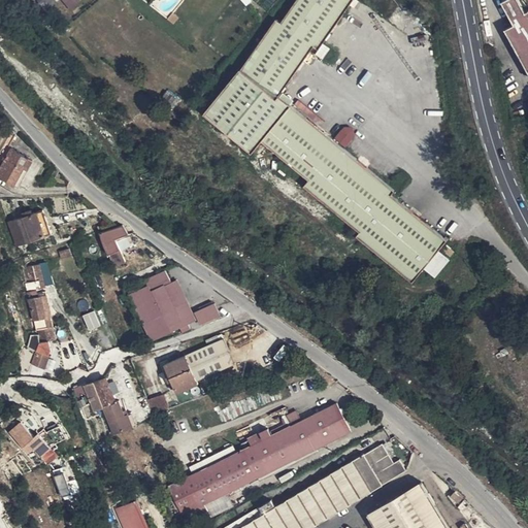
[(55,0),(38,0),(46,10),(57,2),(55,0)]
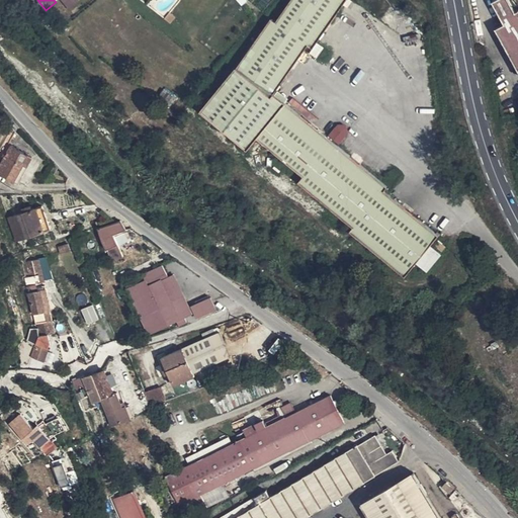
[(62,0),(69,9),(79,0),(62,0)]
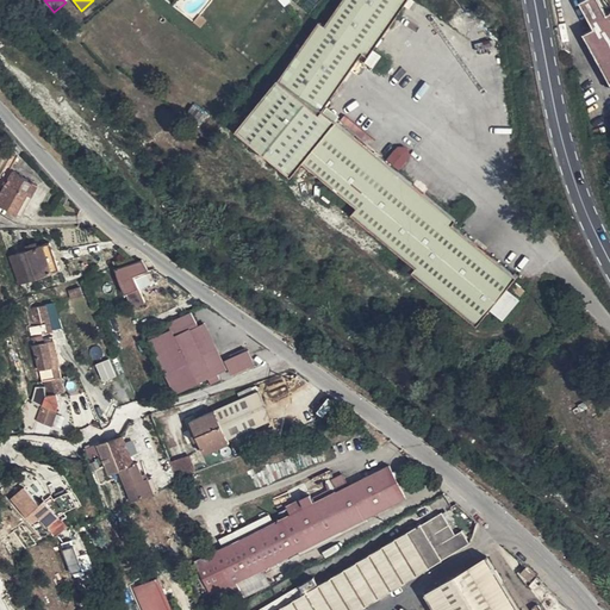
[(368,57),(409,0),(343,0),(327,24),(321,20),(279,81),(279,80),(237,131),(292,176),(304,163),(358,207),(352,215),(417,267),(412,272),(478,325),(491,309),(508,288),(510,286),(517,277),(483,248),(453,225),(458,219),(404,176),(337,120),(325,112),(323,111),(363,53),(368,57)]
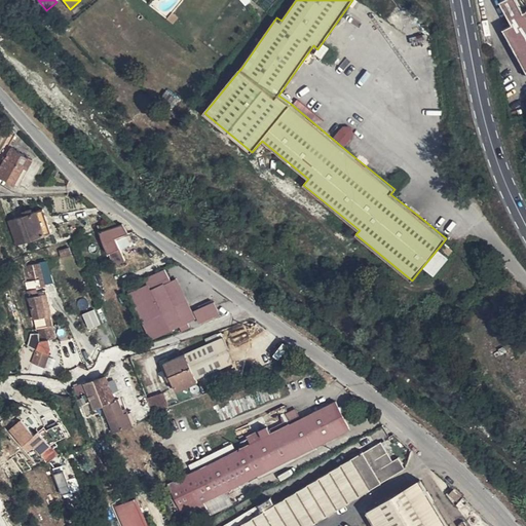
[(525,10),(524,12),(518,0),(501,0),(500,1),(513,24),(503,29),(525,71),(525,10)]
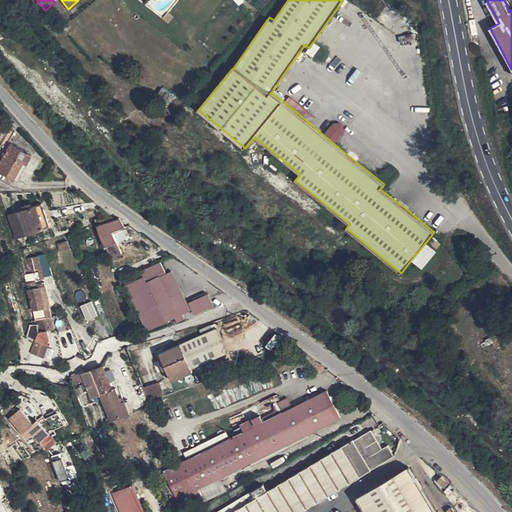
[(174,17),(169,12),(164,18),(170,23),(174,17)]
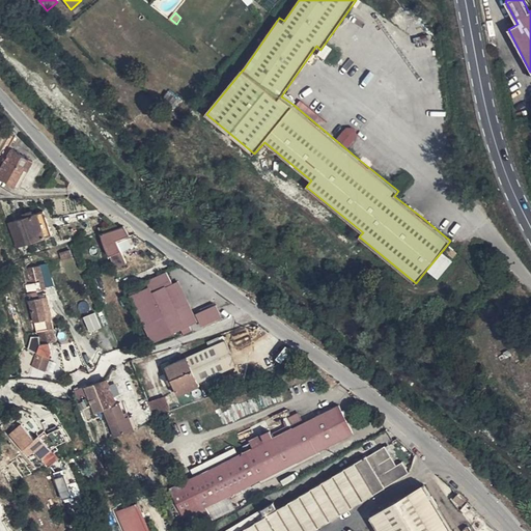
[(180,101),(169,91),(164,100),(175,108),(180,101)]
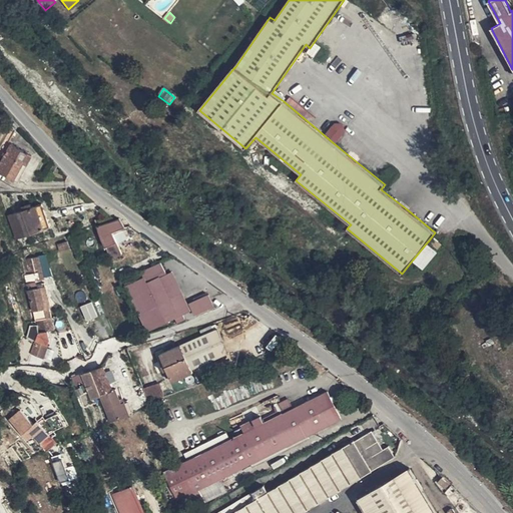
[(277,89),(274,94),(284,101),(287,97),(277,89)]
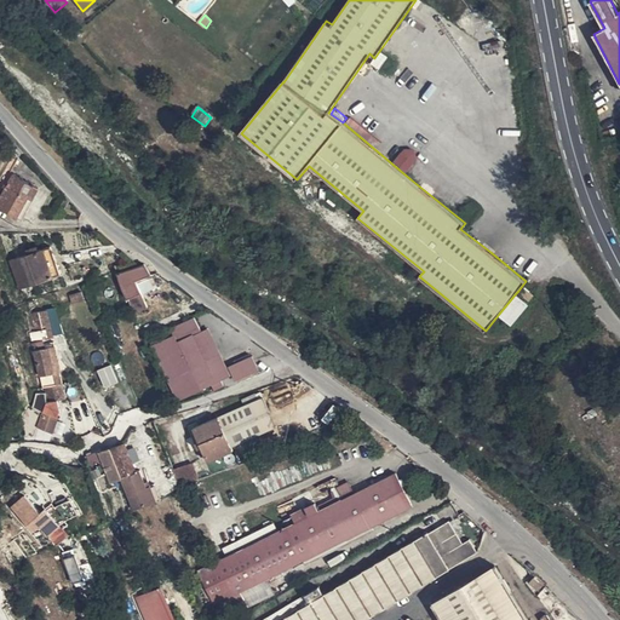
[(408,143),(395,160),(407,170),(420,154),(408,143)]
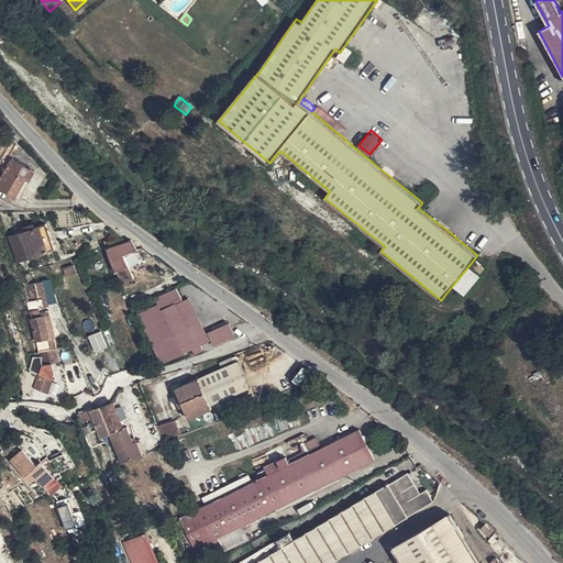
[(0,179),(0,189),(17,199),(26,179),(30,180),(35,170),(12,157),(0,179)]
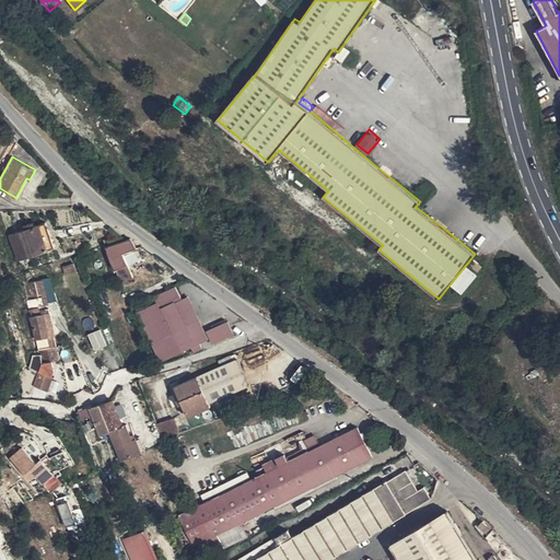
[(26,178),(16,198),(20,199),(30,179),(26,178)]
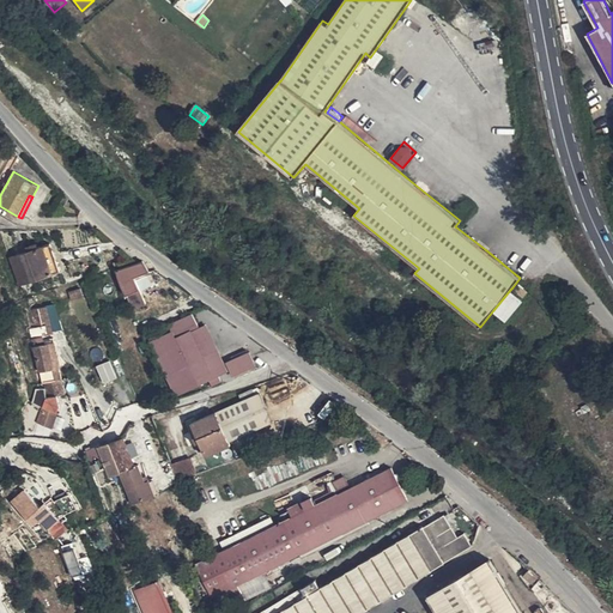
[(49,244),(36,249),(24,253),(10,258),(19,285),(60,272),(49,244)]
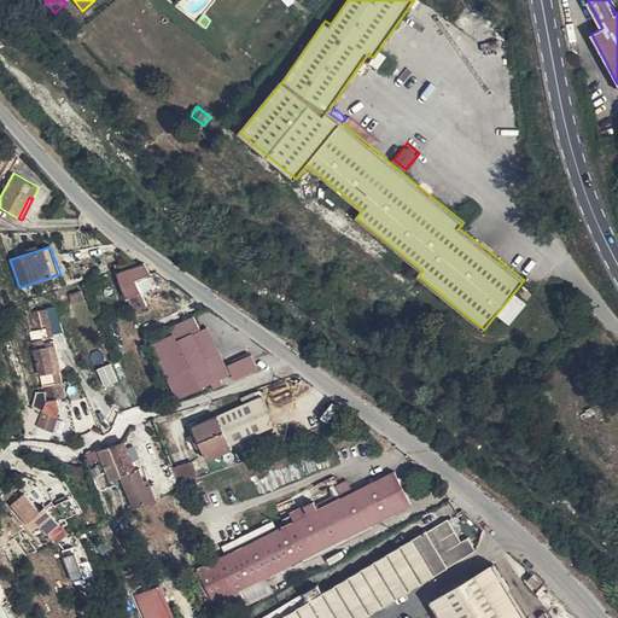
[(150,274),(145,263),(117,272),(122,286),(134,310),(147,304),(135,280),(150,274)]
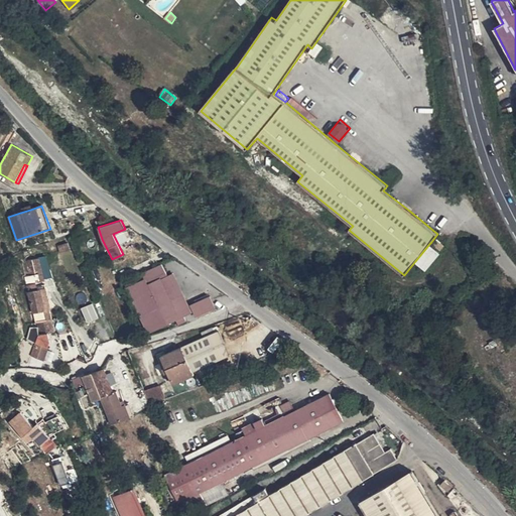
[(441,250),(444,245),(436,239),(432,243),(441,250)]
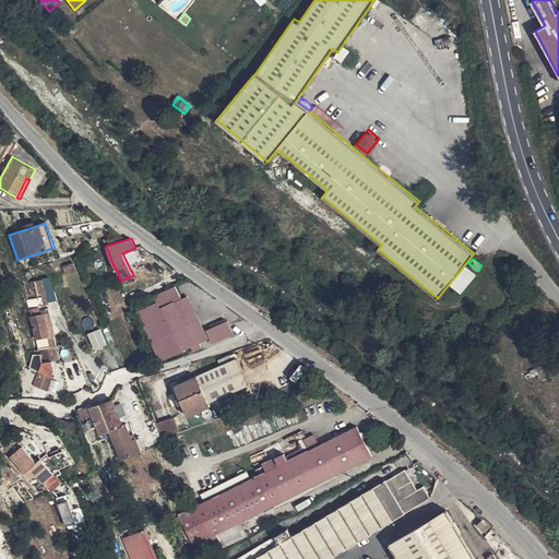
[(75,270),(74,264),(63,268),(66,273),(75,270)]
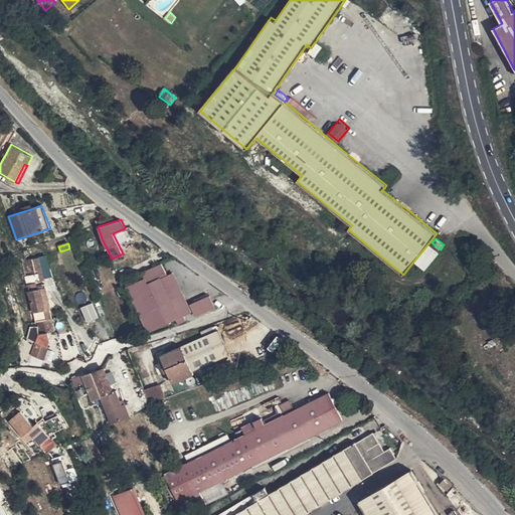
[(428,243),(414,261),(424,269),(439,251),(428,243)]
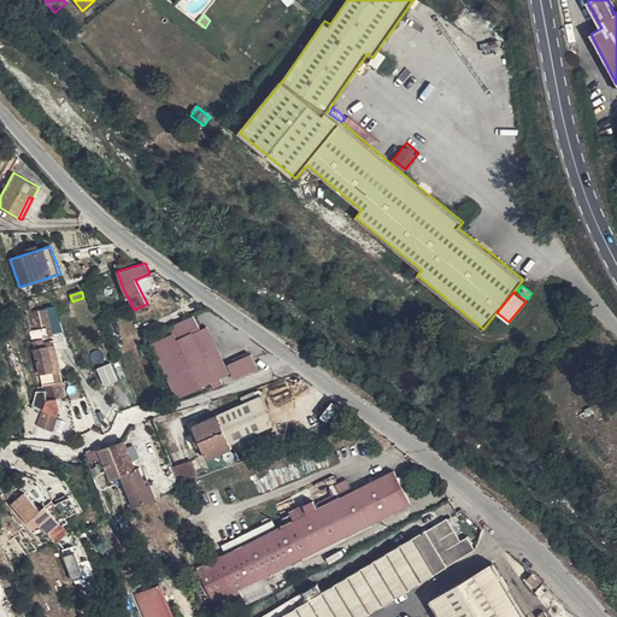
[(45,309),(30,312),(37,340),(52,336),(45,309)]
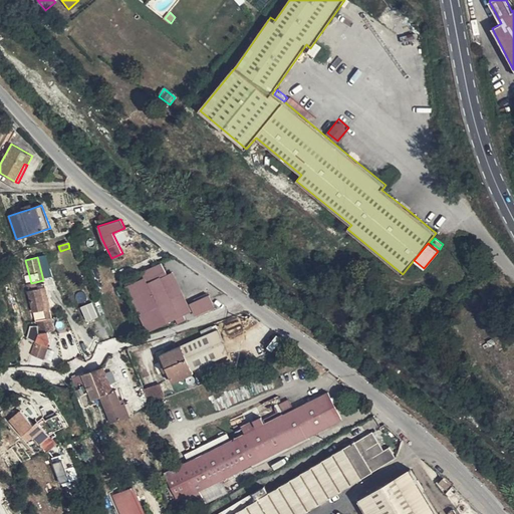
[(133,299),(136,306),(148,331),(176,318),(183,314),(191,311),(188,305),(173,272),(168,274),(162,263),(124,282),(133,299)]
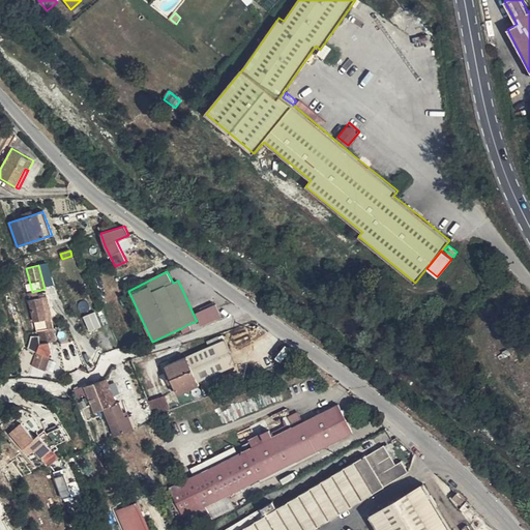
[(51,329),(53,329),(51,318),(52,318),(47,296),(42,296),(41,293),(37,294),(36,292),(27,294),(35,326),(37,332),(51,329)]
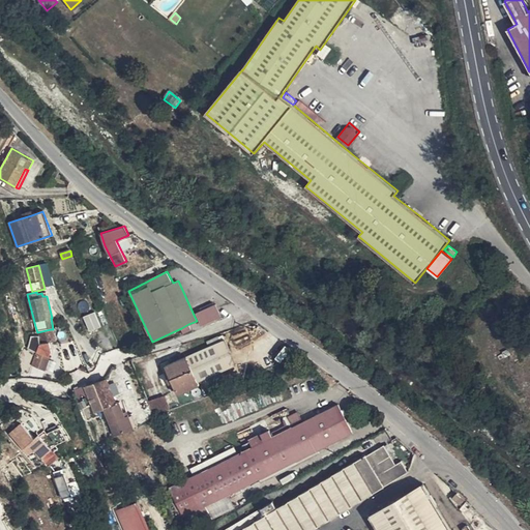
[(216,304),(194,315),(197,321),(200,320),(202,323),(221,315),(216,304)]
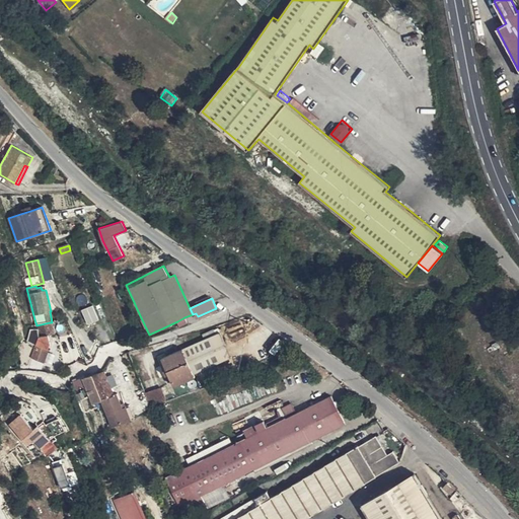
[(83,307),(87,322),(99,319),(94,304),(83,307)]
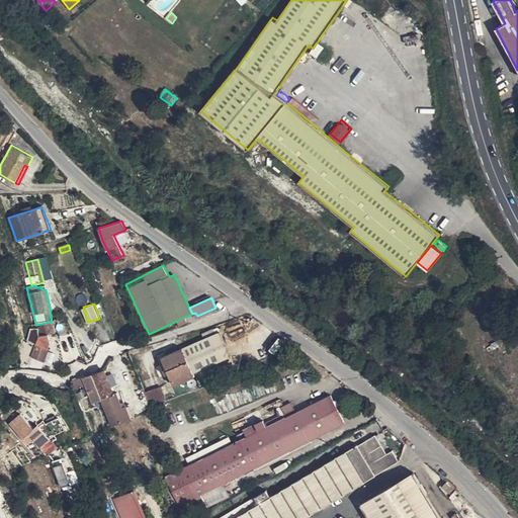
[(184,317),(177,321),(179,326),(187,322),(184,317)]
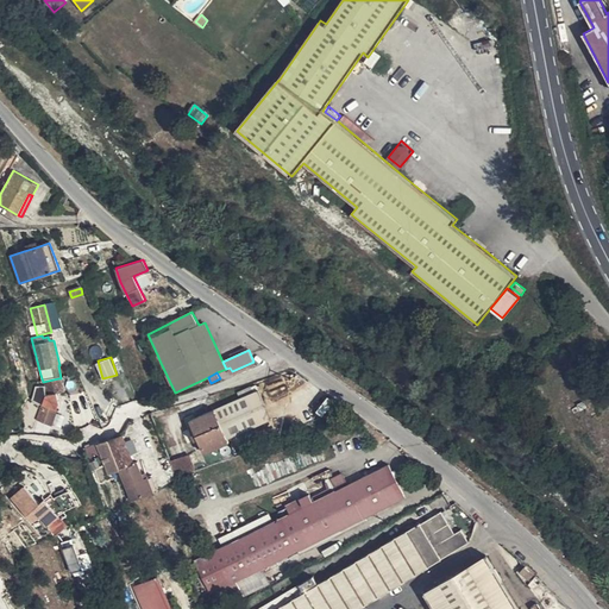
[(64,390),(61,378),(58,378),(43,382),(45,394),(45,395),(37,420),(51,426),(56,410),(58,403),(56,393),(60,391),(64,390)]
